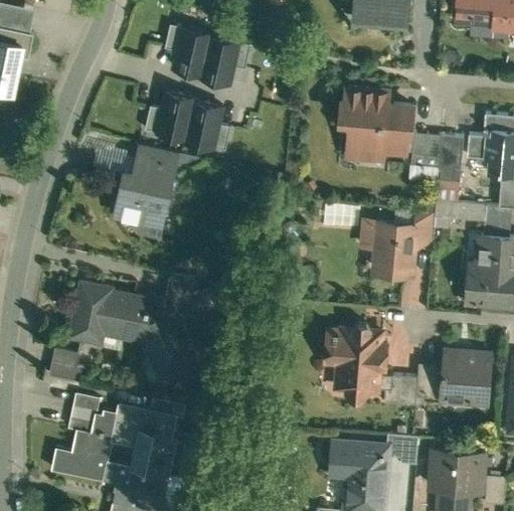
[(357,0),(357,15),(405,19),(406,0),(357,0)]
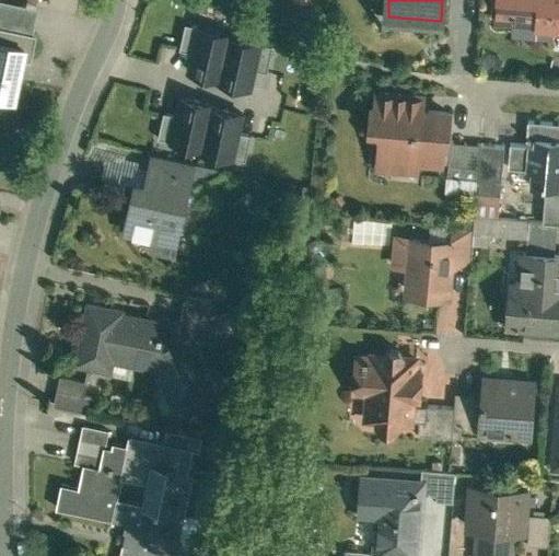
[(558,0),(497,0),(496,23),(536,26),(536,30),(558,31),(558,0)]
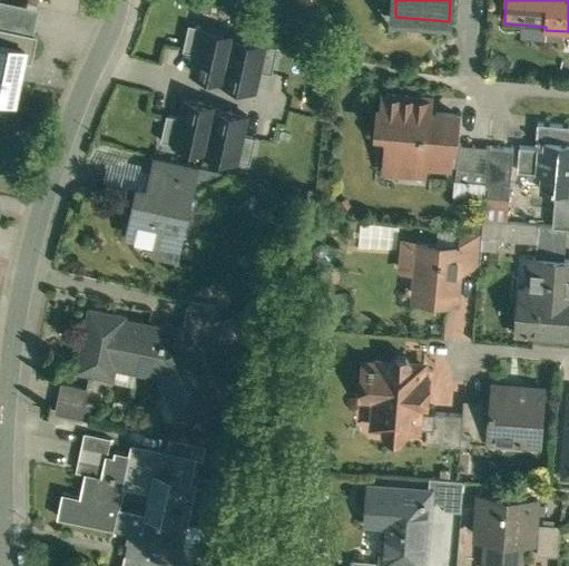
[(0,31),(29,37),(33,13),(0,7),(0,31)]
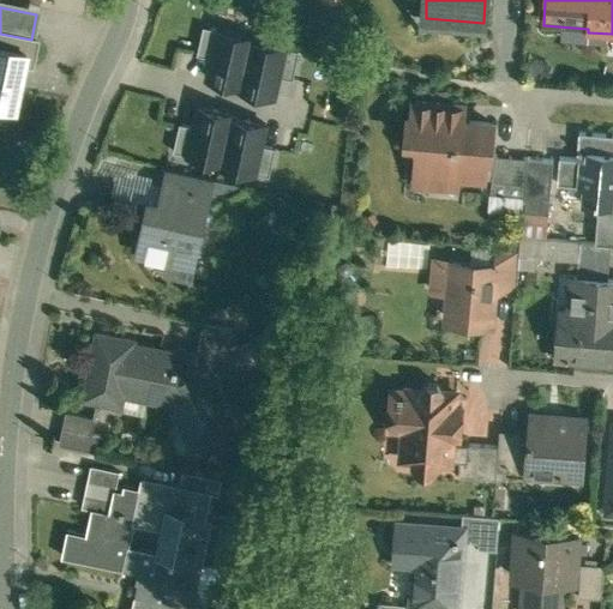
[(197,55),(208,58),(214,30),(203,28),(197,55)]
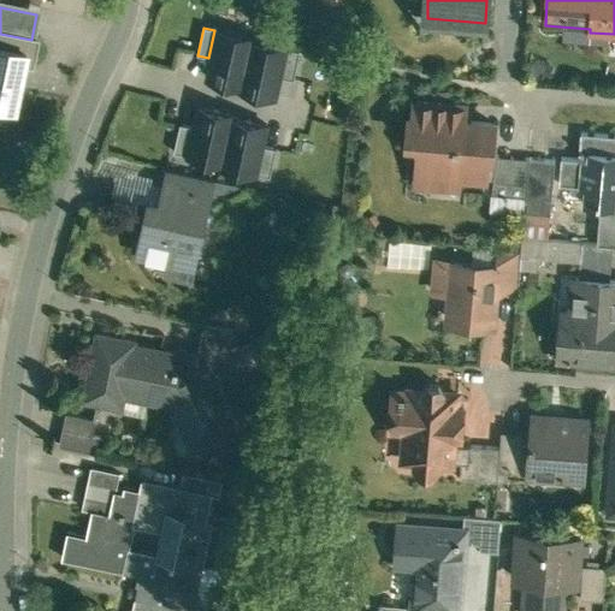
[(249,43),(250,37),(214,30),(208,58),(203,84),(238,92),(249,43)]
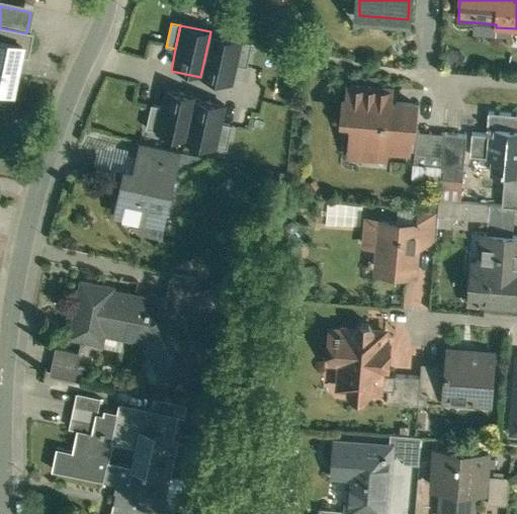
[(0,43),(15,46),(13,57),(25,59),(30,34),(26,33),(0,28),(0,43)]
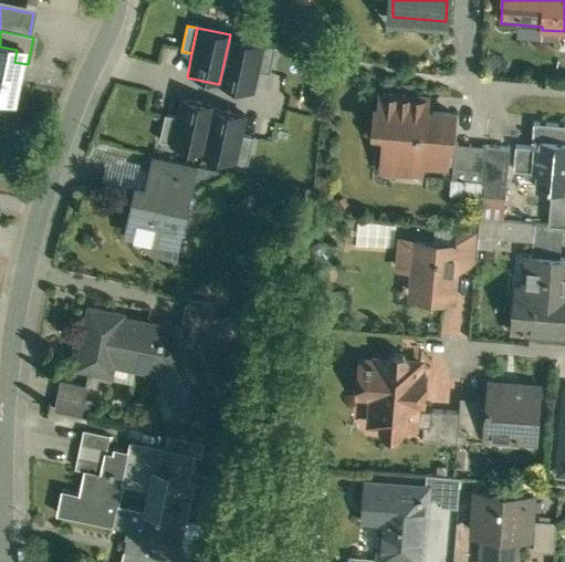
[(261,47),(229,40),(219,84),(218,91),(251,97),(255,72),(261,47)]
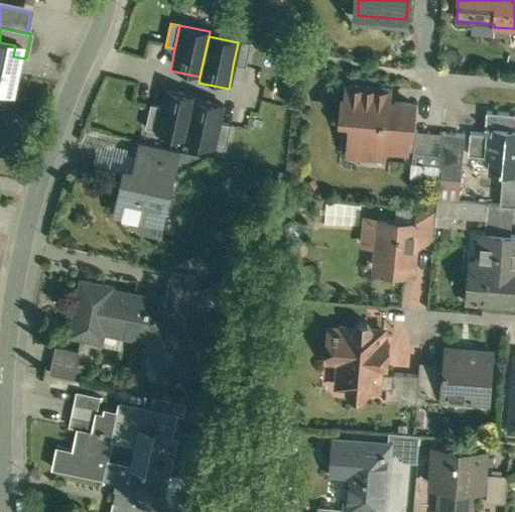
[(0,91),(7,93),(13,56),(15,45),(0,42),(0,91)]
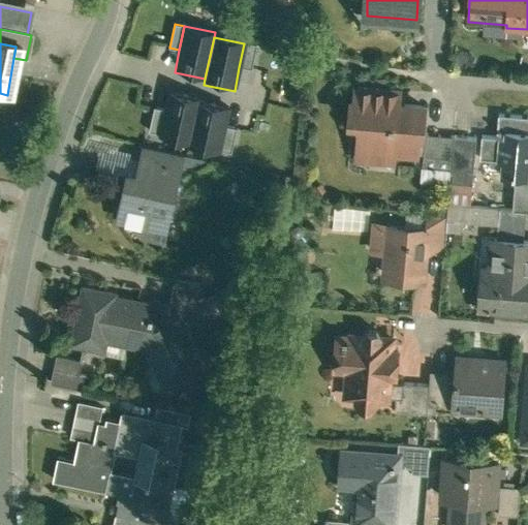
[(244,43),(239,67),(250,70),(255,45),(244,43)]
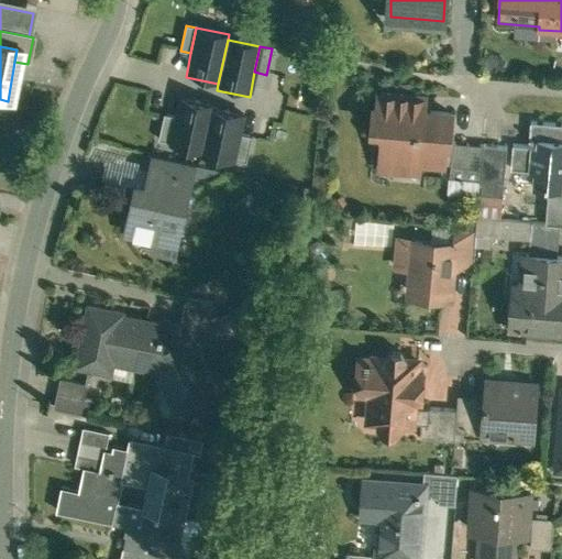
[(451,116),(412,112),(414,98),(381,95),(379,109),(376,109),(374,135),(390,138),(387,172),(418,174),(419,164),(443,165),(445,144),(448,145),(451,116)]
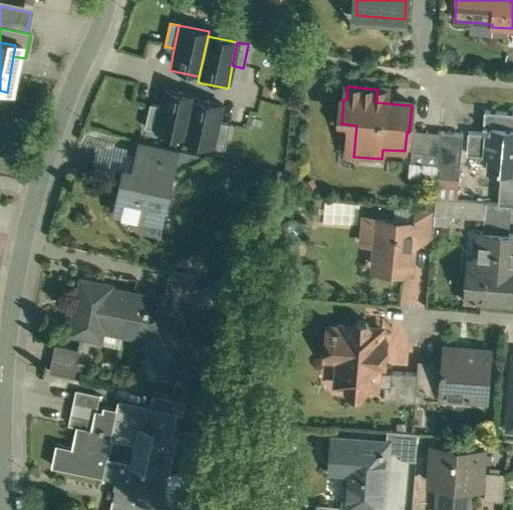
[(156,133),(185,139),(193,98),(195,93),(165,87),(160,109),(156,133)]
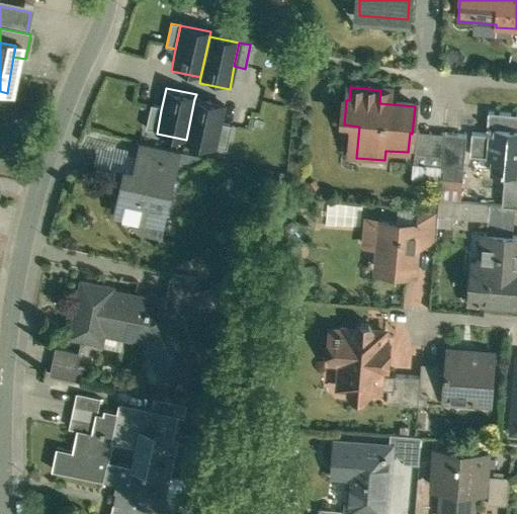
[(186,140),(185,146),(216,152),(220,129),(225,105),(194,99),(186,140)]
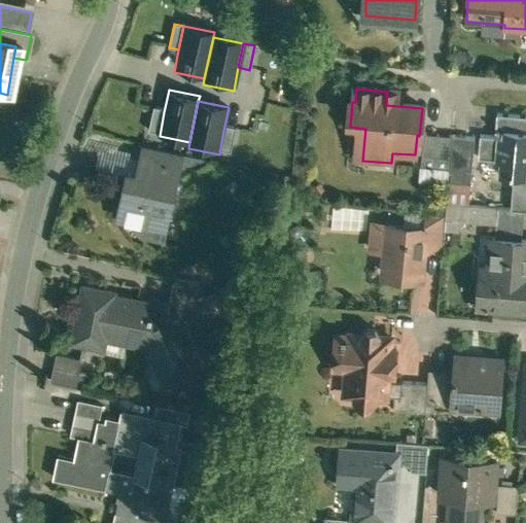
[(160,136),(164,112),(153,110),(148,134),(160,136)]
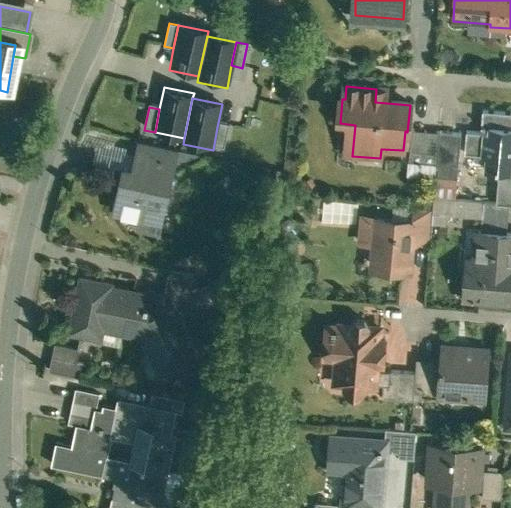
[(510,115),(483,113),(481,130),(489,131),(489,136),(467,134),(465,155),(487,157),(486,172),(499,173),(510,174),(510,168),(510,115)]
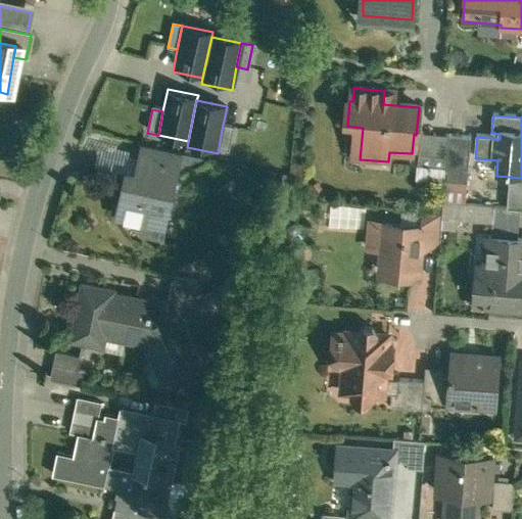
[(232,131),(222,130),(218,153),(227,155),(232,131)]
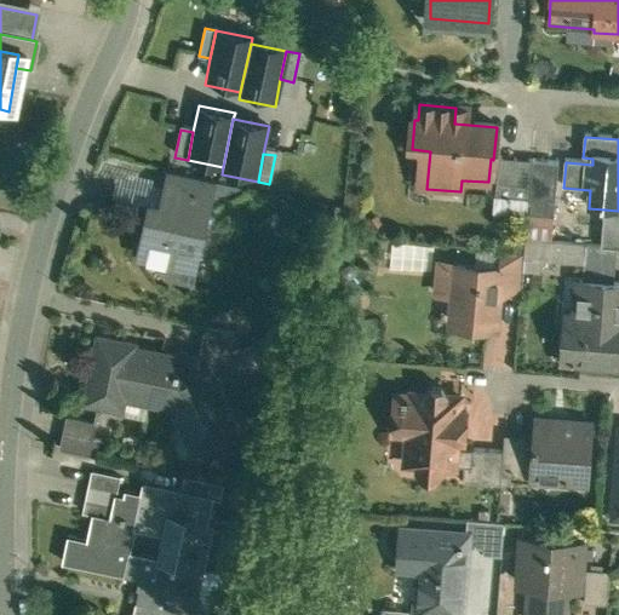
[(532,162),(498,159),(496,197),(509,199),(508,200),(510,200),(511,199),(529,200),(532,162)]
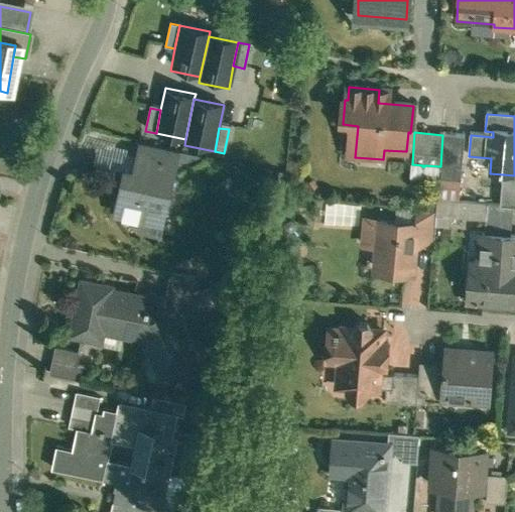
[(465,137),(442,135),(440,166),(439,168),(462,170),(465,137)]
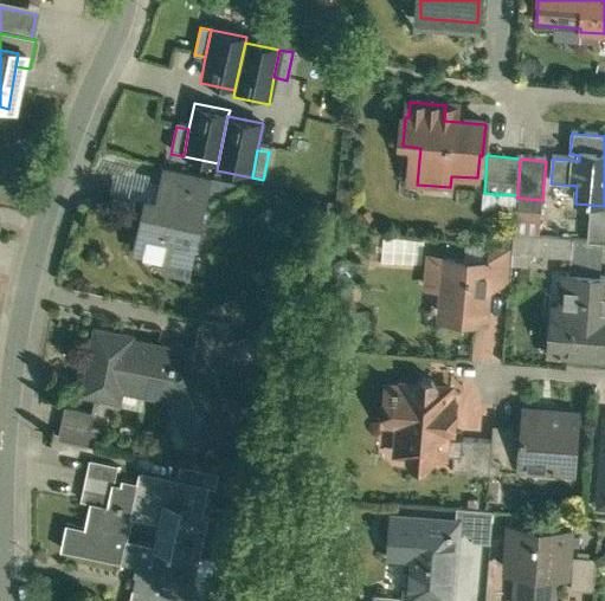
[(208,180),(167,170),(159,205),(148,202),(136,252),(143,254),(142,259),(162,264),(163,258),(171,260),(173,252),(191,256),(208,180)]
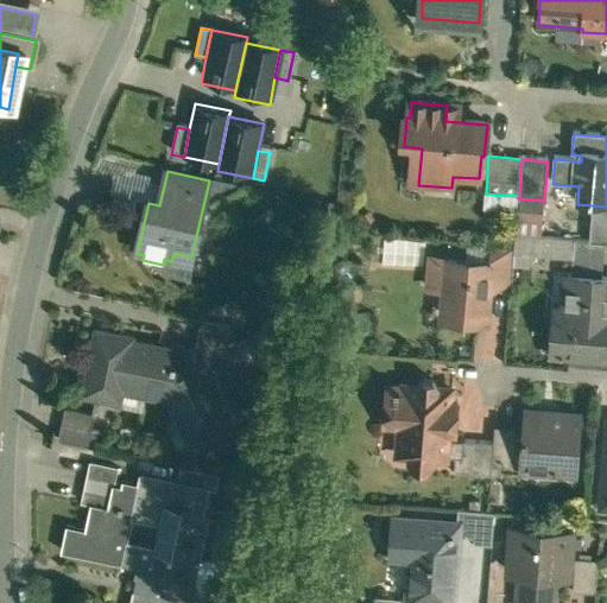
[(543,201),(517,198),(516,213),(542,215),(543,201)]
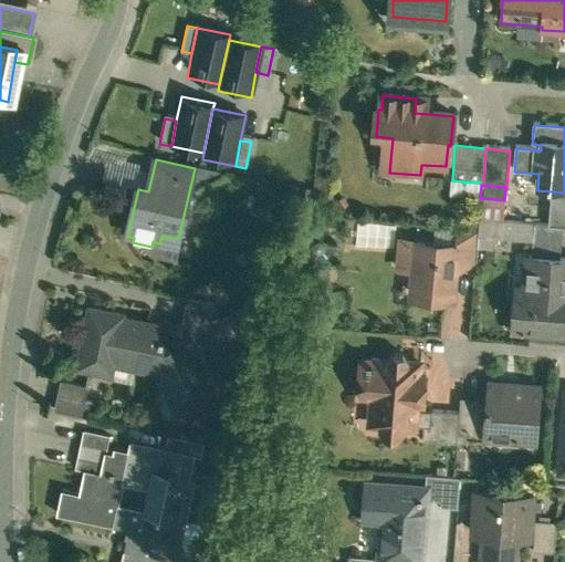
[(564,186),(564,193),(552,191),(547,227),(564,228),(564,186)]
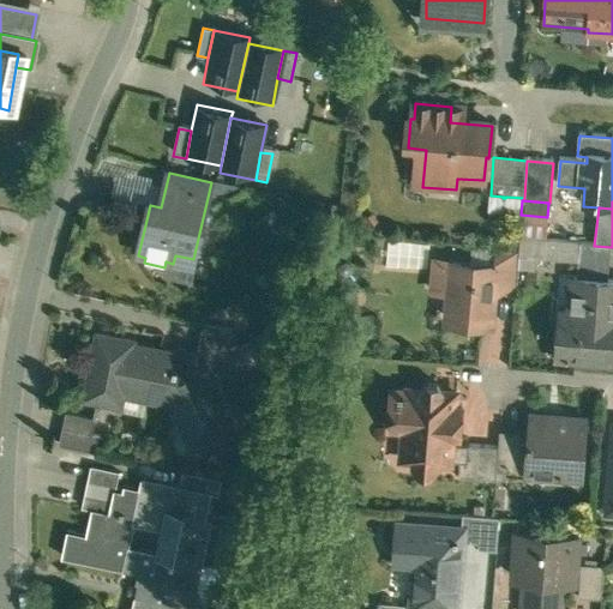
[(547,217),(521,215),(518,239),(545,241),(547,217)]
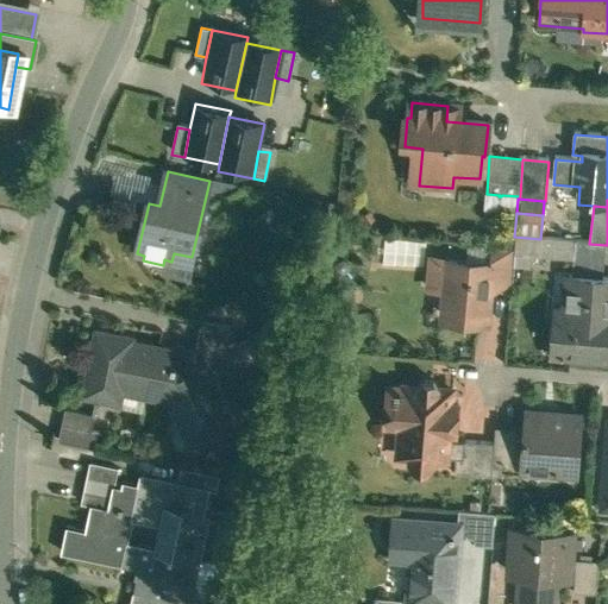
[(583,222),(553,221),(551,240),(575,243),(582,244),(583,222)]
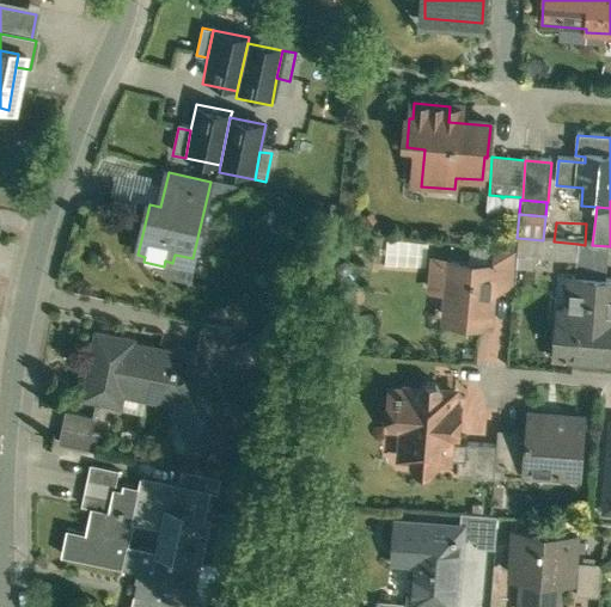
[(543,240),(517,238),(515,251),(515,257),(542,259),(543,240)]
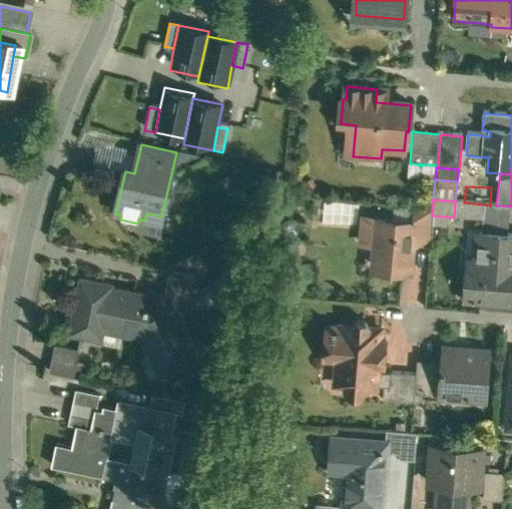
[(464,202),(455,201),(454,217),(483,219),(484,204),(464,202)]
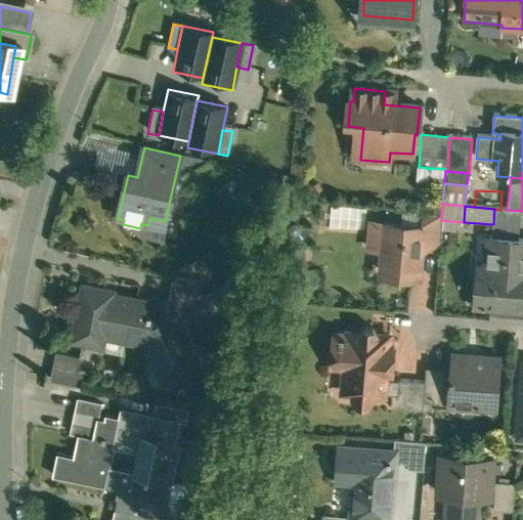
[(500,210),(494,209),(493,224),(492,239),(519,242),(522,211),(507,210),(500,210)]
